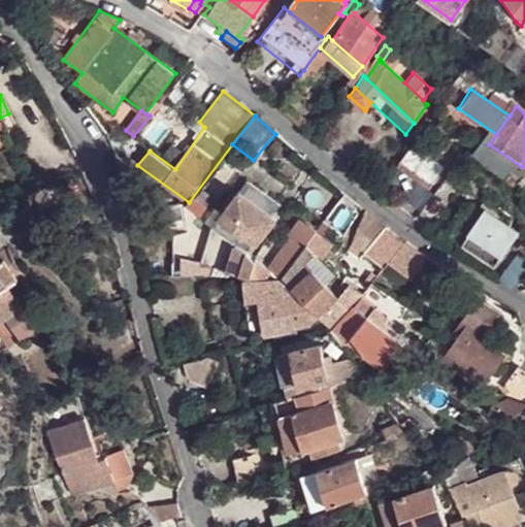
[(439,122),(435,126),(441,132),(446,127),(439,122)]
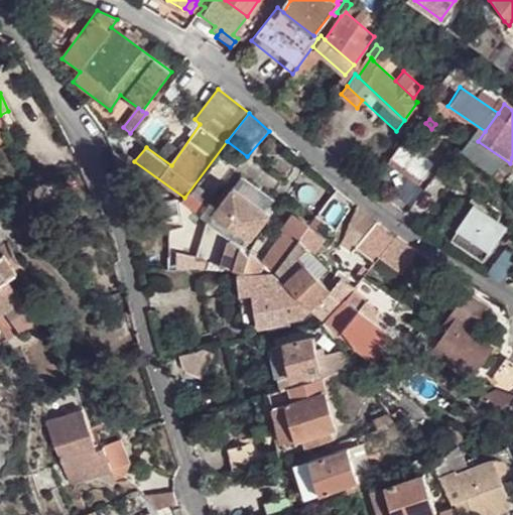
[(401,140),(387,160),(418,181),(435,158),(429,152),(424,159),(401,140)]
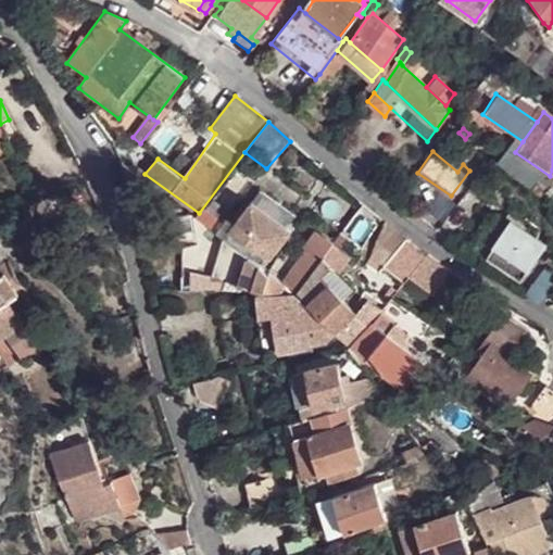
[(160,193),(124,164),(132,212),(160,193)]
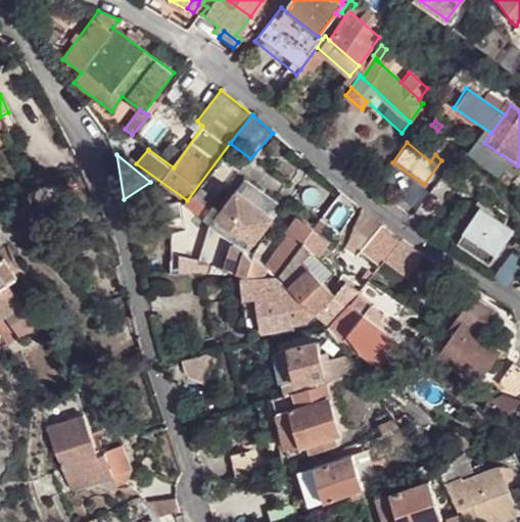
[(502,165),(493,177),(504,184),(512,173),(502,165)]
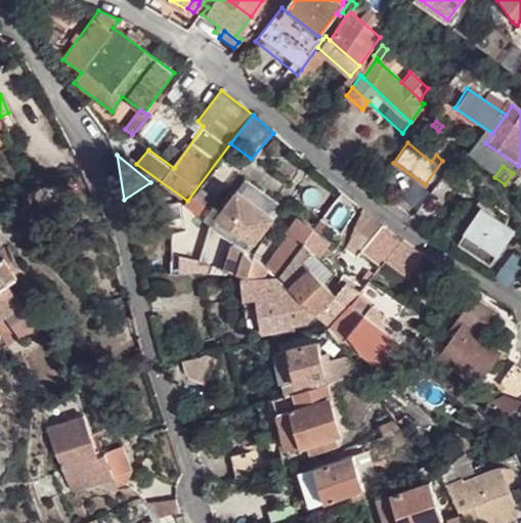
[(235,187),(270,215),(276,205),(242,177),(235,187)]
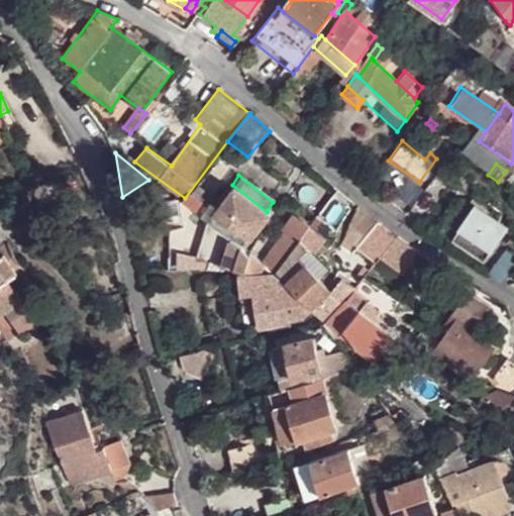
[(215,209),(213,213),(247,239),(267,212),(232,185),(215,209)]
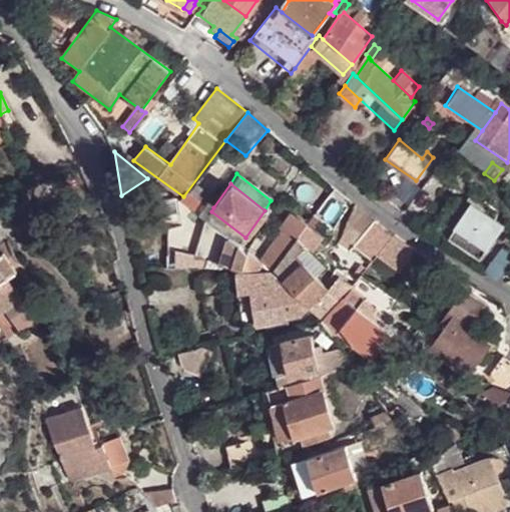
[(473,198),(468,205),(477,211),(482,204),(473,198)]
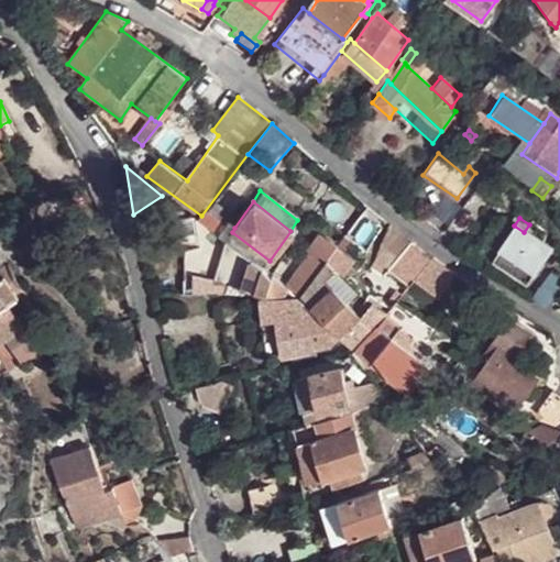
[(249,261),(263,271),(270,261),(232,232),(234,228),(228,223),(218,237),(223,241),(249,261)]
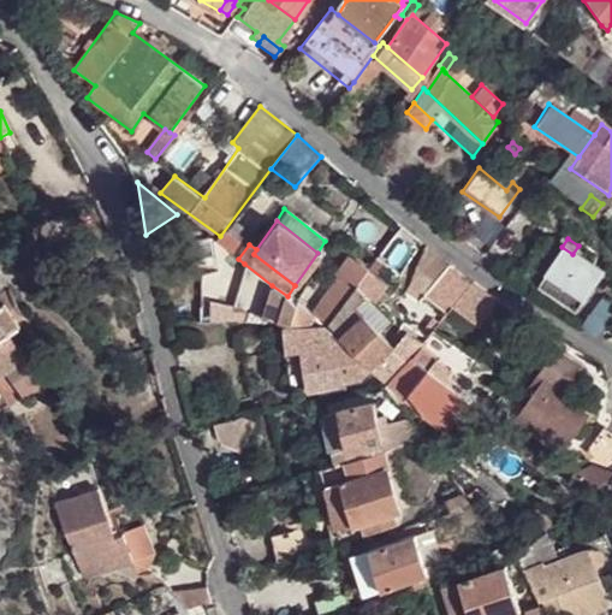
[(574,312),(588,290),(570,279),(581,265),(583,261),(572,254),(562,247),(535,287),(574,312)]
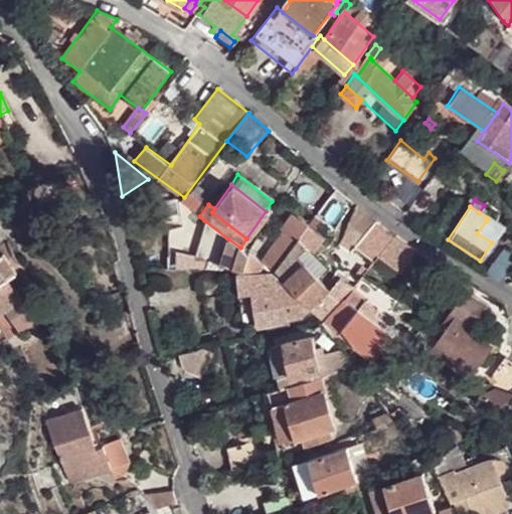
[(351,250),(373,225),(355,208),(340,241),(351,250)]
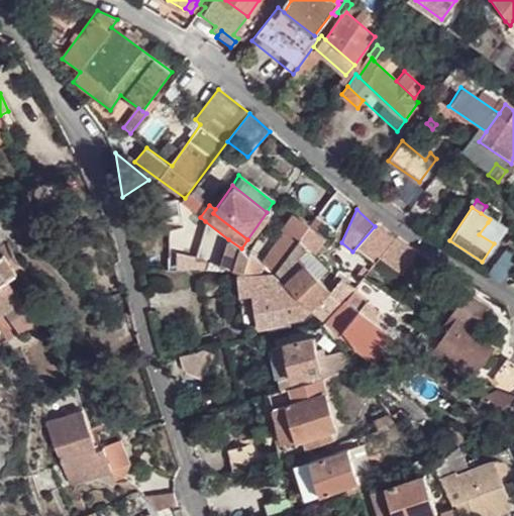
[(294,245),(305,226),(290,216),(261,262),(274,271),(294,245)]
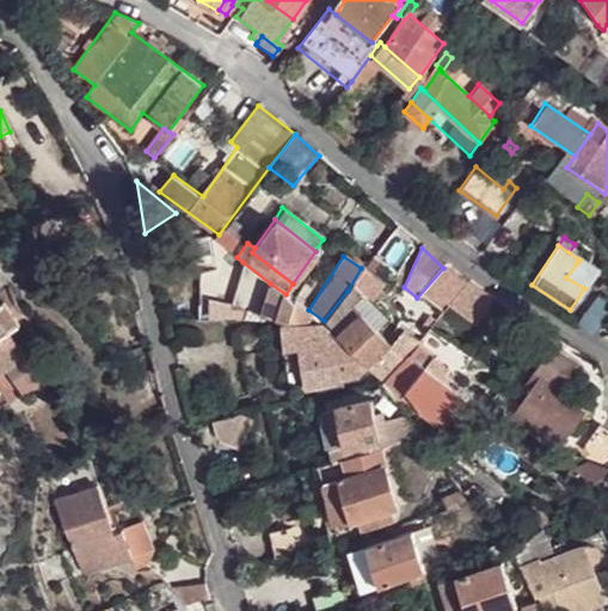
[(270,283),(243,262),(229,305),(244,310),(263,316),(263,313),(270,283)]
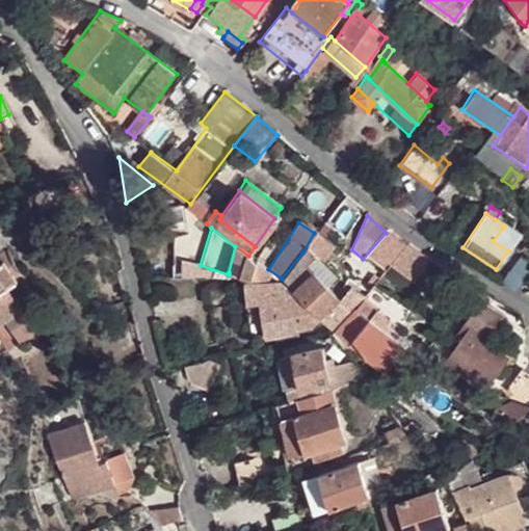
[(508,250),(517,239),(502,229),(493,241),(508,250)]
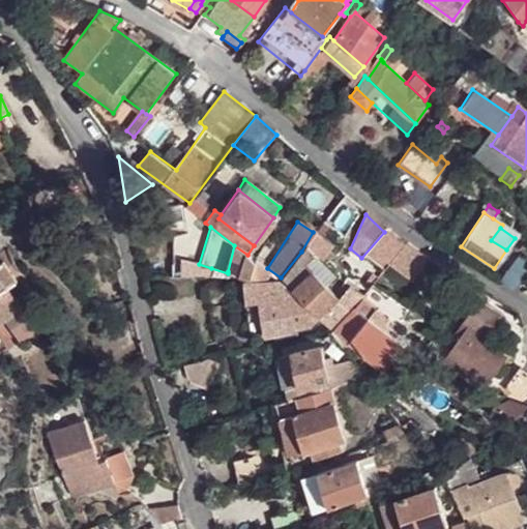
[(305,265),(311,270),(329,244),(313,232),(301,252),(310,260),(305,265)]
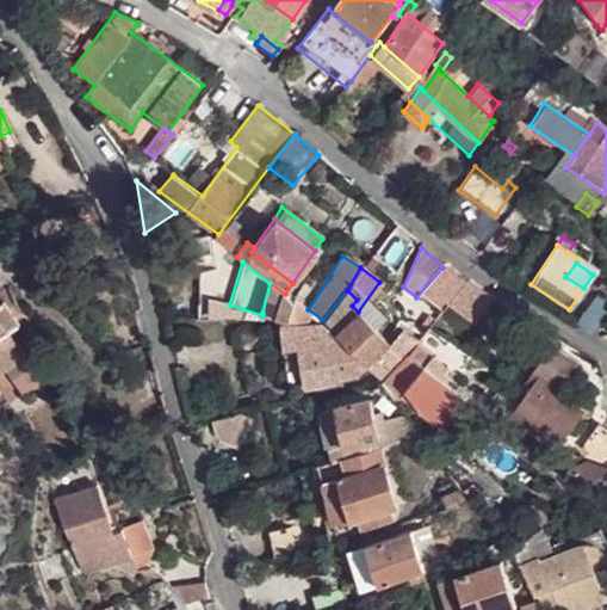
[(464,284),(443,267),(416,297),(439,315),(445,309),(464,284)]
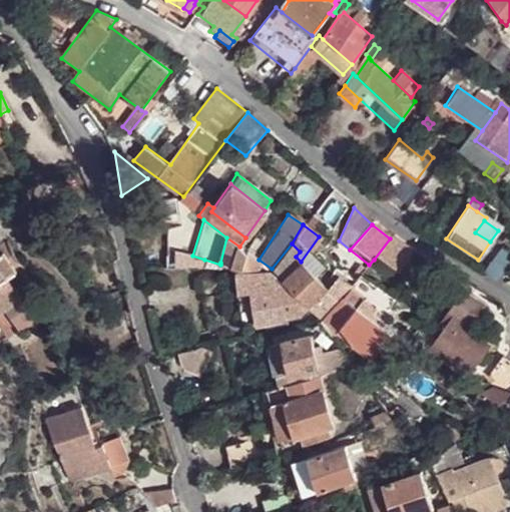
[(239,246),(226,237),(220,263),(236,270),(272,269),(259,260),(239,246)]
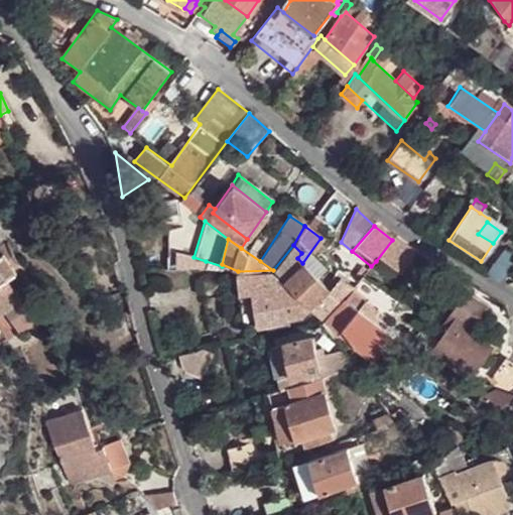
[(410,251),(392,240),(376,261),(393,274),(410,251)]
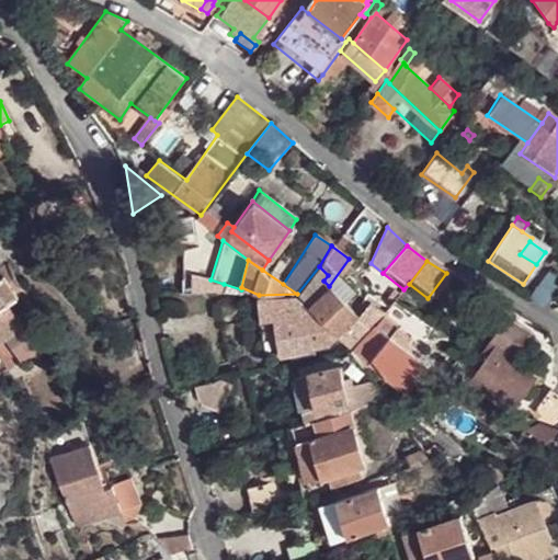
[(360,318),(329,286),(323,281),(328,275),(319,266),(297,294),(311,310),(336,335),(344,344),(364,322),(360,318)]
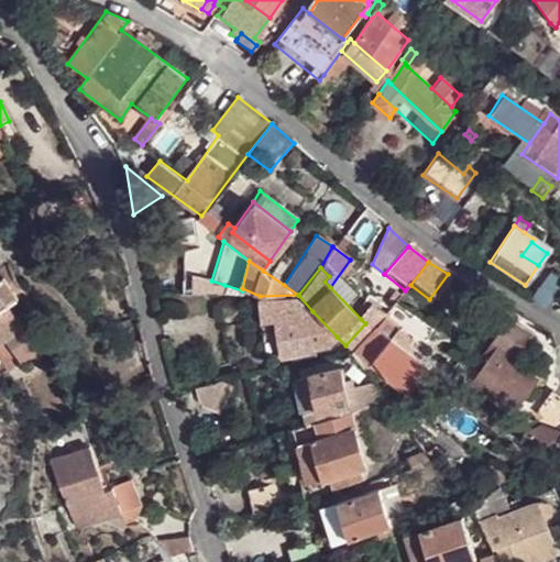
[(559,279),(550,274),(528,299),(545,310),(559,288),(559,279)]
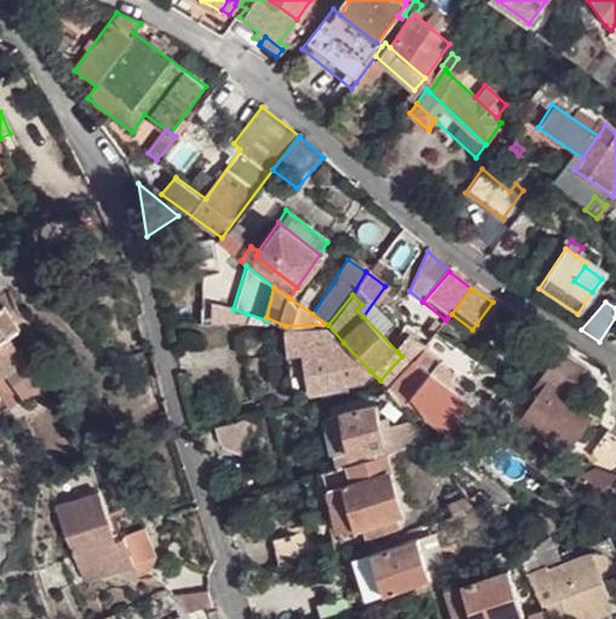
[(0,380),(24,362),(5,336),(18,327),(3,307),(0,308),(0,380)]
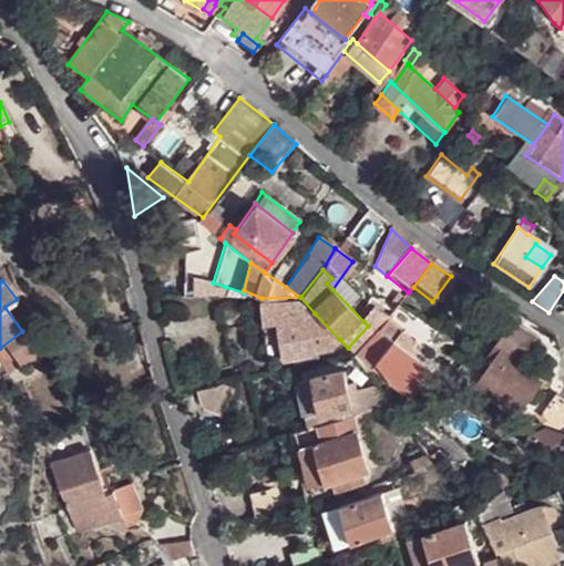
[(244,292),(226,287),(225,295),(242,297),(244,292)]
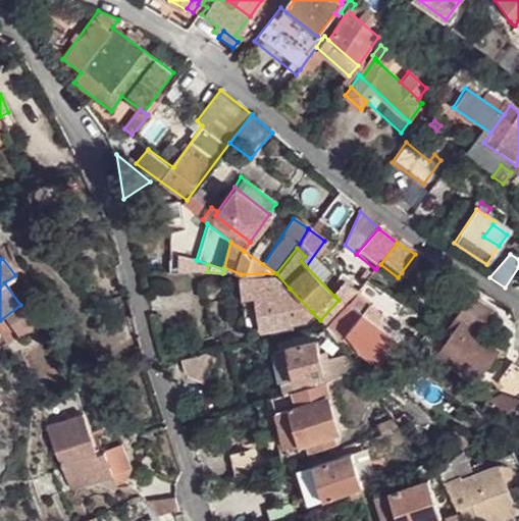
[(240,297),(253,296),(260,329),(290,324),(289,321),(305,317),(312,312),(290,289),(282,289),(269,278),(237,278),(240,297)]
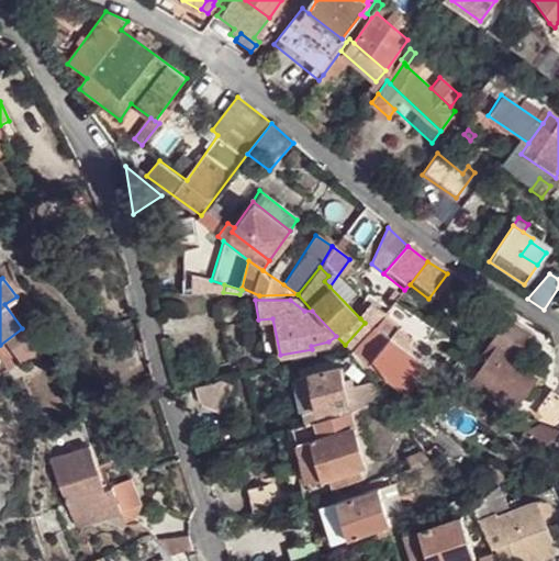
[(365,323),(345,345),(351,354),(383,316),(372,305),(360,318),(365,323)]
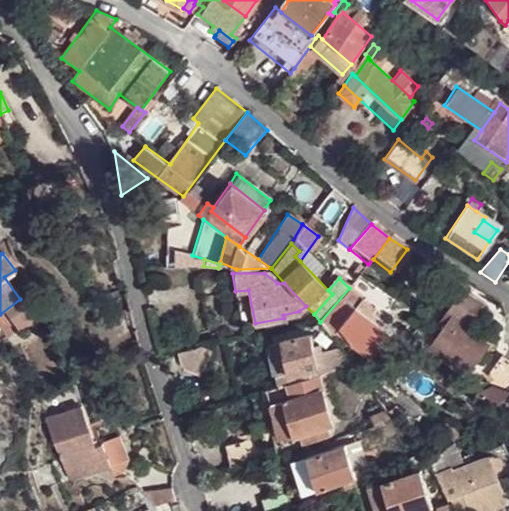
[(364,298),(349,288),(320,322),(331,334),(339,336),(372,363),(393,332),(384,326),(384,327),(370,317),(357,307),(364,298)]
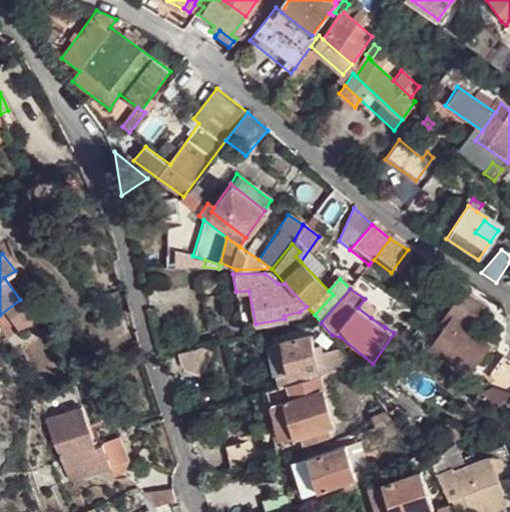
[(484,304),(463,290),(442,326),(446,329),(429,354),(467,380),(489,347),(466,331),(484,304)]
